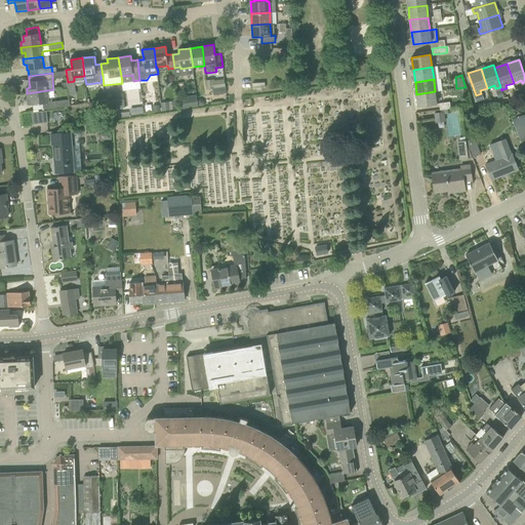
[(29,106),(32,105),(38,104),(39,110),(44,109),(63,107),(62,101),(52,102),(52,96),(48,97),(47,90),(27,93),(29,106)]
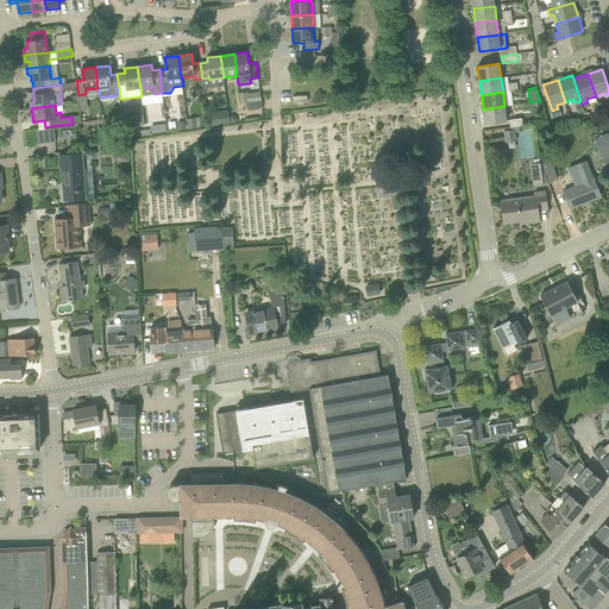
[(507,120),(504,106),(483,110),(485,124),(507,120)]
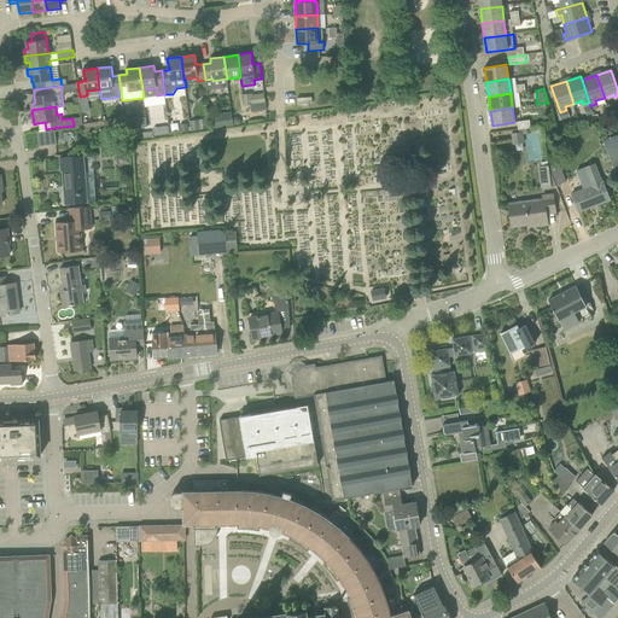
[(213,128),(233,126),(232,112),(210,115),(213,128)]
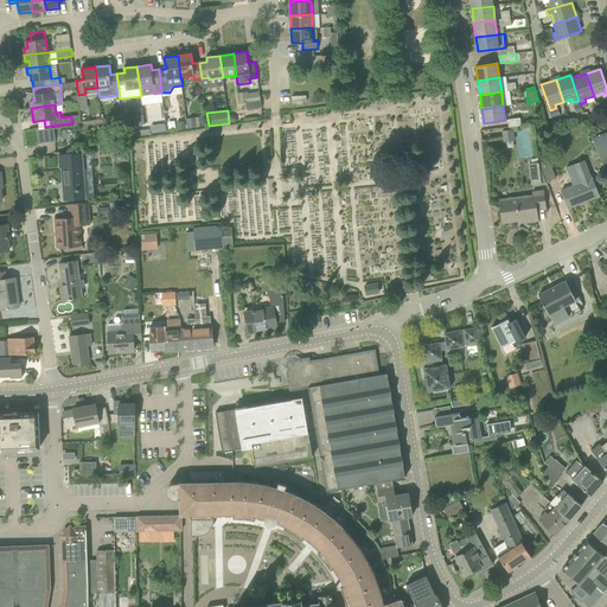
[(145,126),(144,116),(122,119),(123,128),(127,127),(134,127),(145,126)]
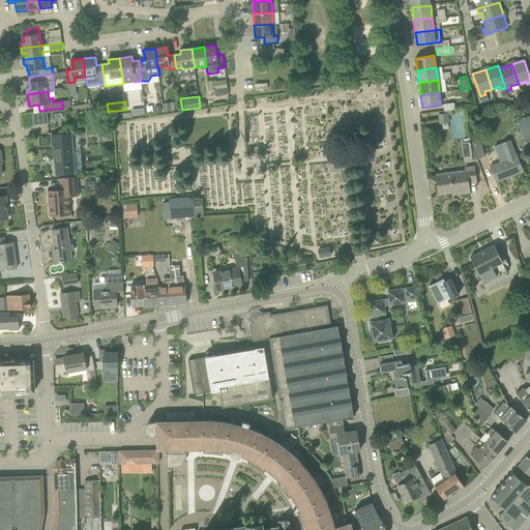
[(451,110),(444,111),(444,114),(439,115),(439,117),(440,124),(449,122),(448,115),(452,114),(451,110)]
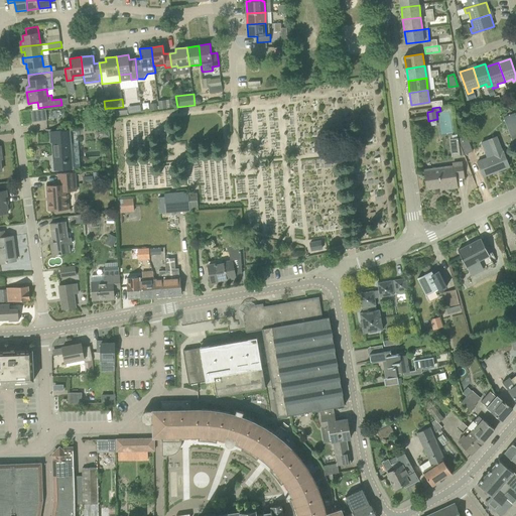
[(31,121),(46,120),(45,109),(31,110),(31,121)]
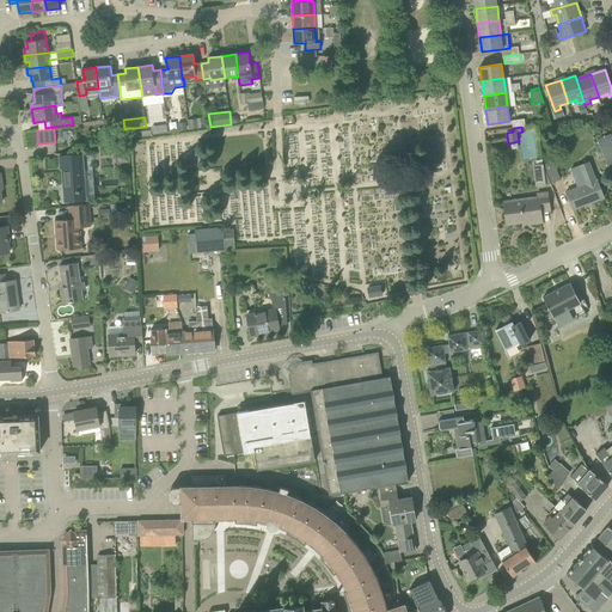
[(607,166),(611,164),(611,134),(597,140),(607,166)]
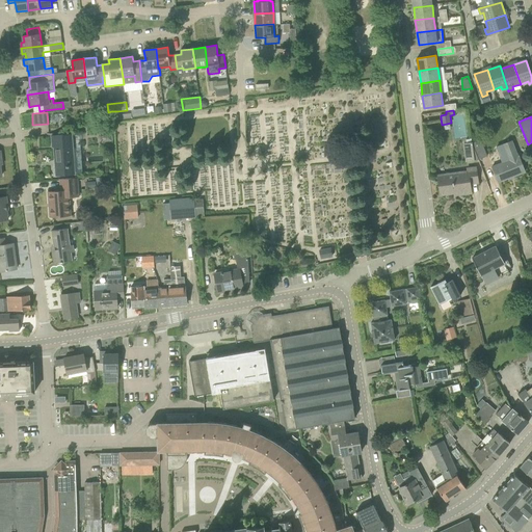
[(72,134),(54,136),(52,136),(53,148),(55,148),(56,161),(58,160),(58,166),(56,166),(57,176),(75,174),(72,134)]
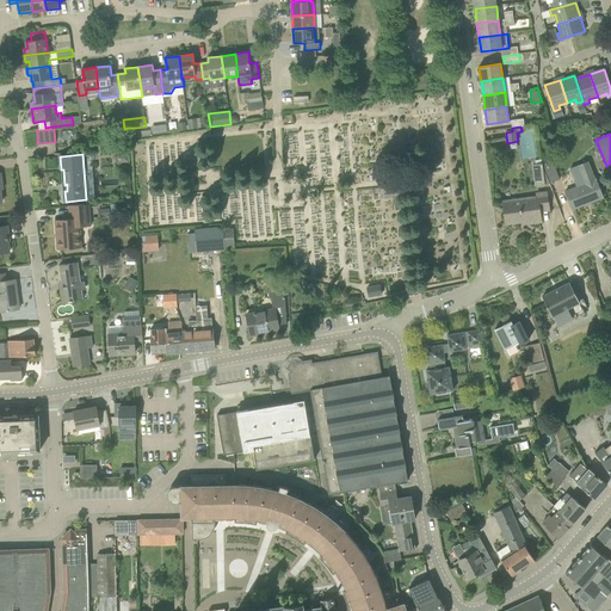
[(549,184),(560,179),(553,160),(542,165),(549,184)]
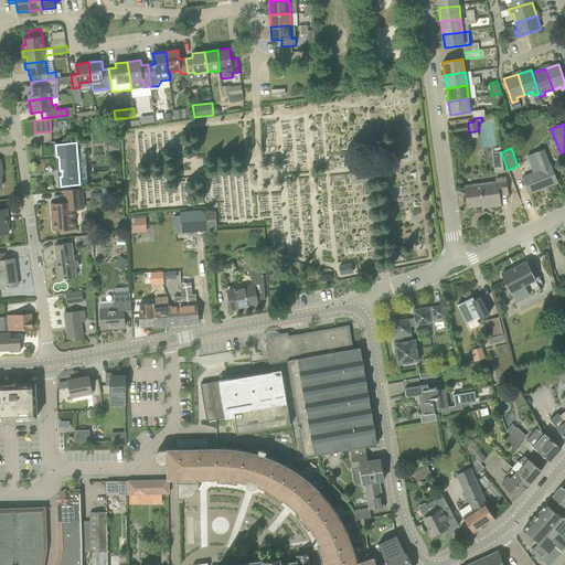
[(546,187),(557,182),(552,166),(550,167),(543,149),(534,152),(541,170),(523,177),(529,193),(542,189),(542,187),(545,185),(546,187)]
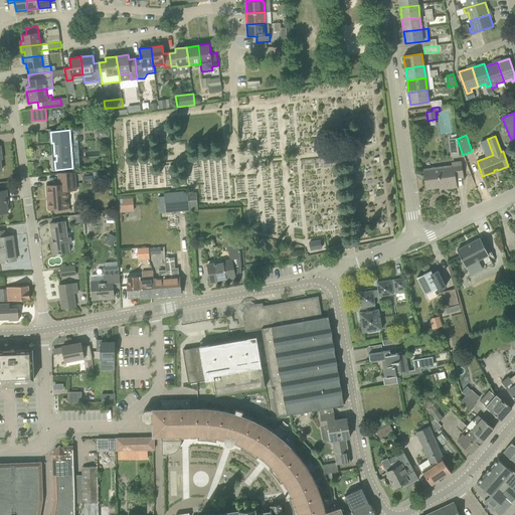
[(463,155),(457,139),(457,138),(449,139),(451,156),(463,155)]
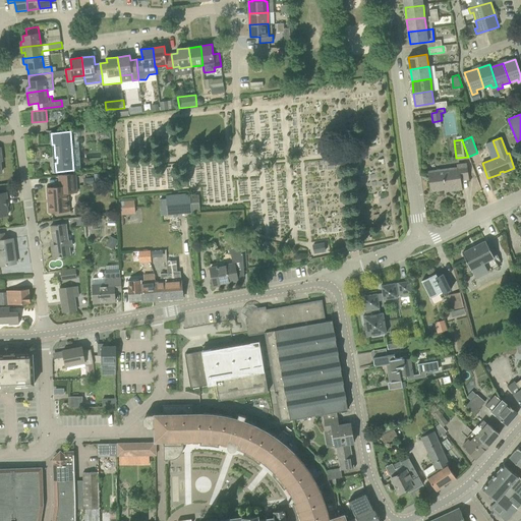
[(458,168),(428,172),(431,191),(449,188),(450,190),(461,189),(460,180),(468,179),(466,164),(457,165),(458,168)]
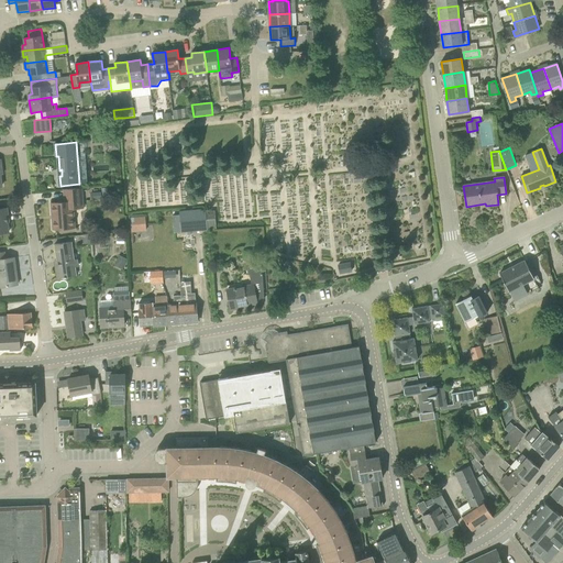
[(65,202),(54,203),(55,216),(53,216),(54,230),(75,228),(74,209),(84,208),(81,188),(64,189),(65,202)]
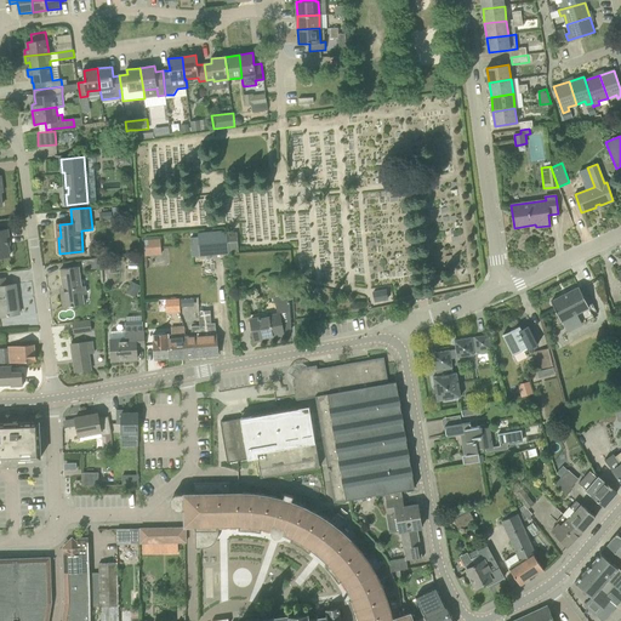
[(10,239),(9,229),(0,231),(0,257),(10,256),(9,239),(10,239)]
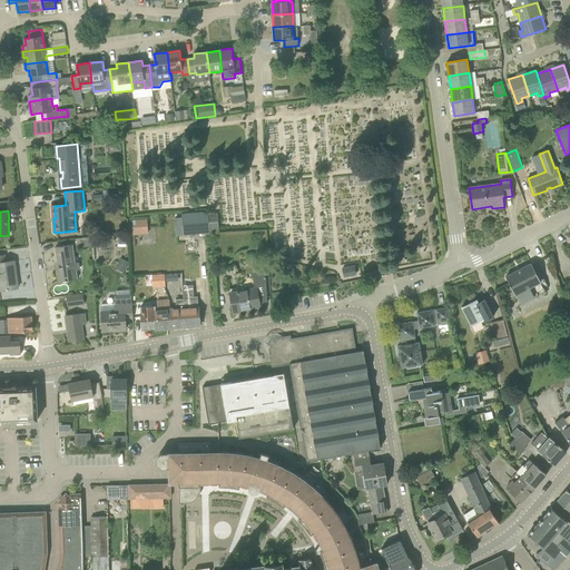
[(209,233),(208,214),(208,212),(182,214),(184,235),(209,233)]
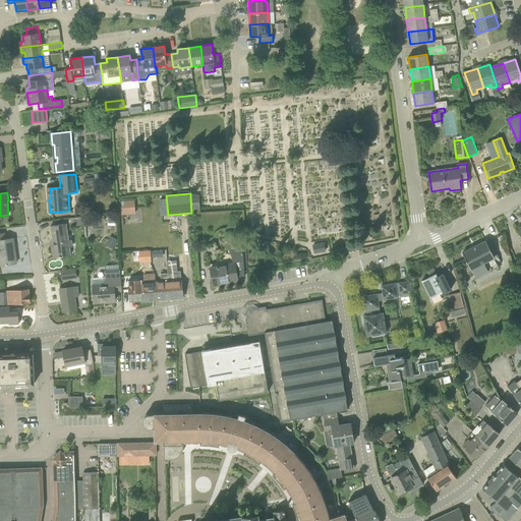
[(198,194),(190,195),(191,213),(199,213),(198,194)]
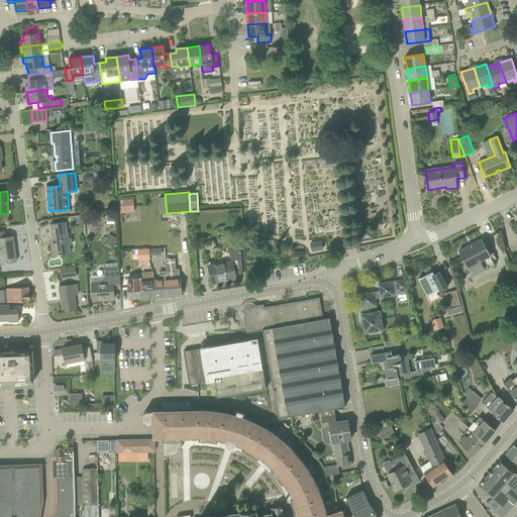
[(121,213),(134,212),(133,199),(121,200),(121,213)]
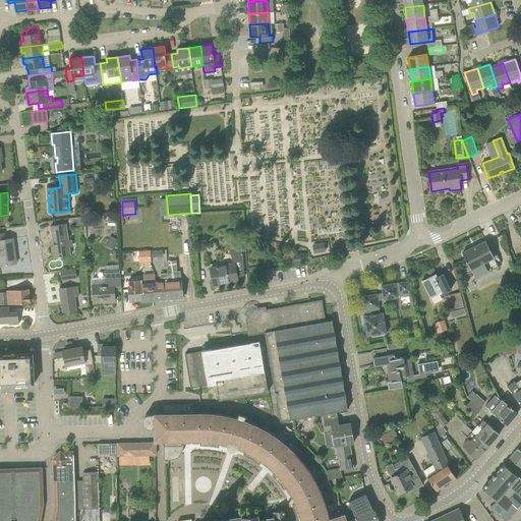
[(69,219),(70,227),(84,225),(83,217),(69,219)]
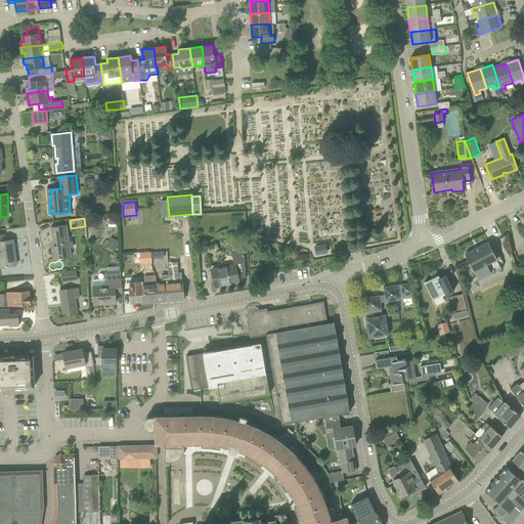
[(72,241),(70,242),(67,225),(51,227),(55,259),(59,258),(59,259),(62,259),(61,258),(72,256),(71,248),(73,248),(74,247),(73,242),(72,241)]
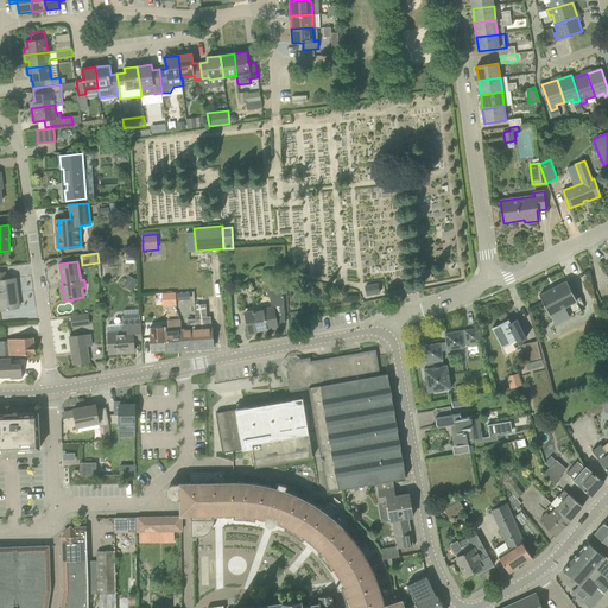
[(6,279),(5,272),(0,272),(0,309),(19,308),(16,278),(6,279)]
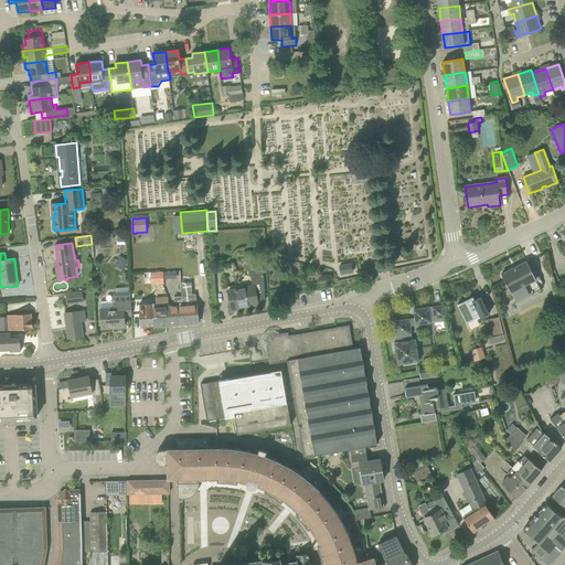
[(536,279),(530,266),(526,262),(501,275),(511,292),(536,279)]
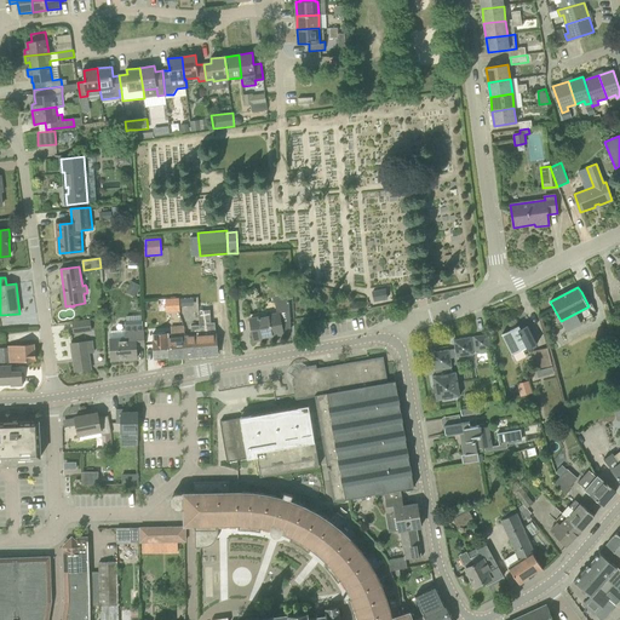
[(388,299),(385,288),(373,291),(375,300),(388,299)]
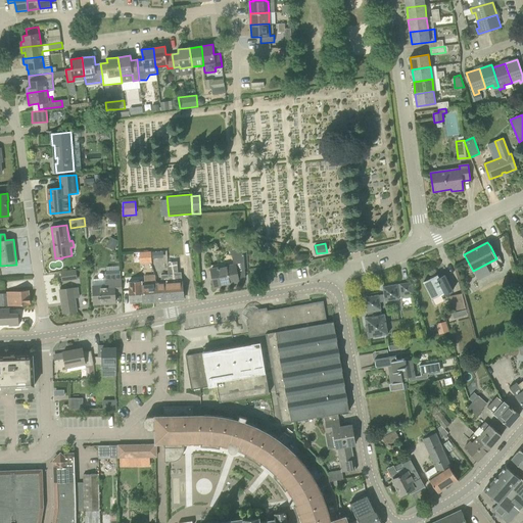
[(134,264),(151,263),(151,251),(133,252),(134,264)]
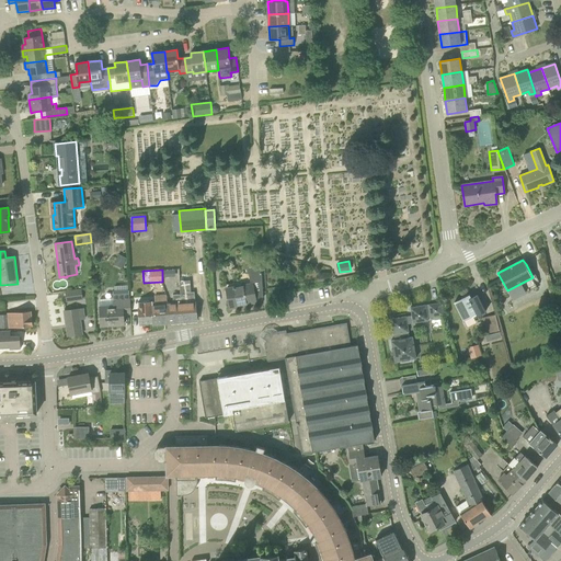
[(256,302),(255,299),(264,298),(262,279),(252,281),(252,284),(227,288),(230,307),(256,302)]
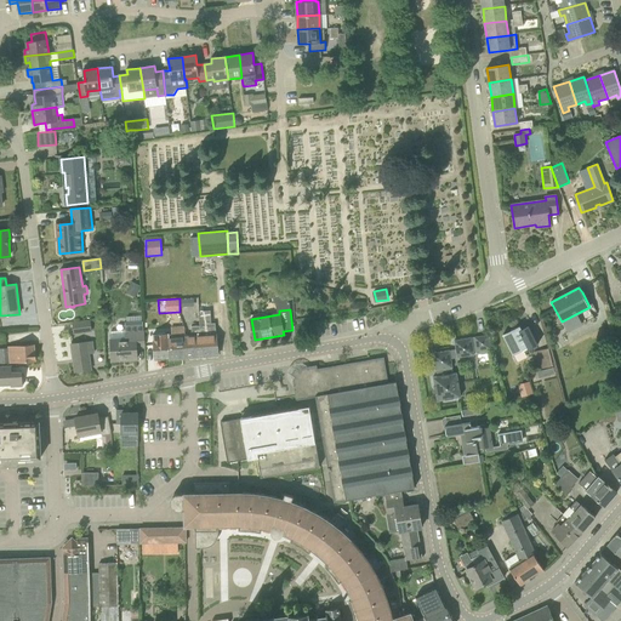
[(92,331),(91,320),(74,323),(75,334),(92,331)]
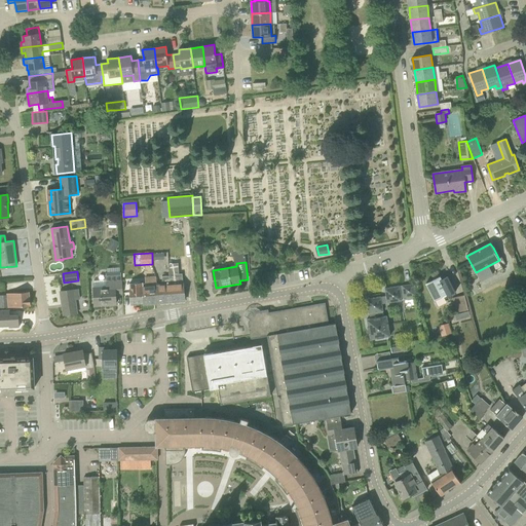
[(94,288),(95,305),(116,304),(115,293),(122,292),(121,272),(110,272),(110,282),(107,282),(107,287),(94,288)]
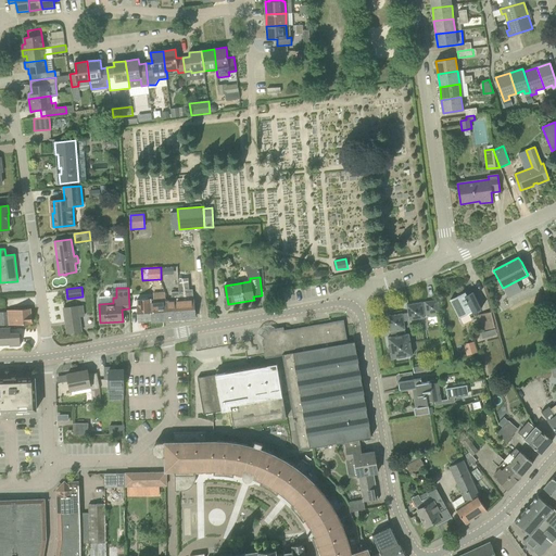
[(152,321),(165,320),(164,312),(165,311),(164,301),(166,301),(165,292),(164,288),(150,289),(151,303),(149,303),(149,304),(142,304),(136,305),(137,318),(143,318),(143,320),(152,319),(152,321)]
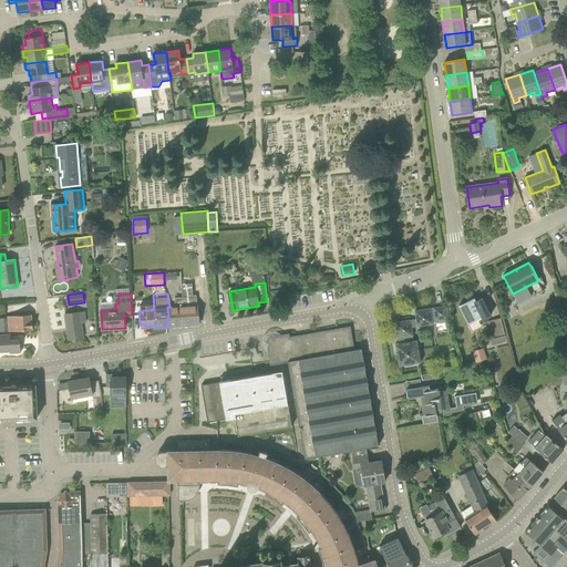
[(474,298),(460,306),(470,325),(482,318),(482,320),(491,316),(482,298),(476,300),(474,298)]
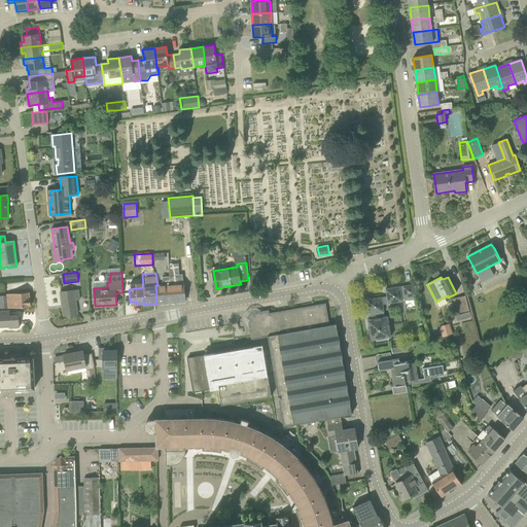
[(387,296),(366,300),(370,315),(371,314),(371,319),(367,320),(371,341),(391,337),(388,316),(385,317),(384,312),(385,312),(383,305),(402,302),(400,286),(385,289),(387,296)]
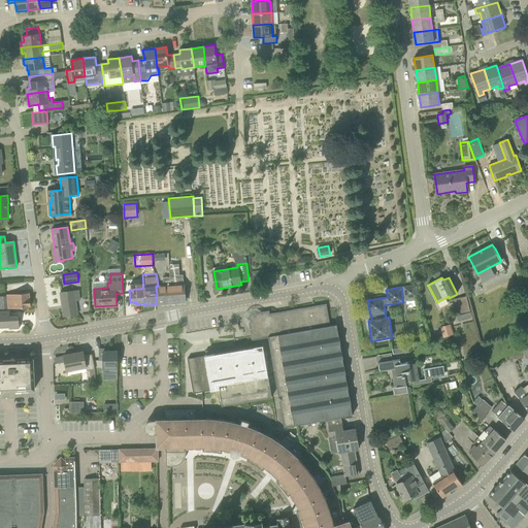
[(74,291),(61,293),(64,317),(77,315),(75,300),(80,300),(79,291),(74,291)]
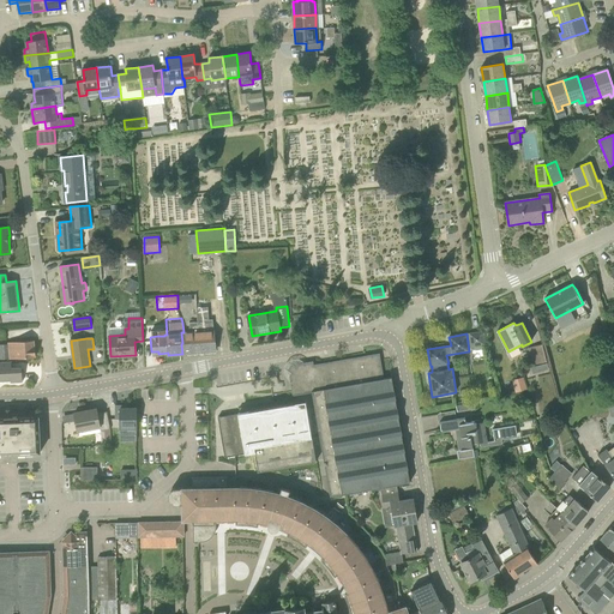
[(8,344),(0,344),(0,359),(1,359),(10,357),(10,359),(36,356),(34,341),(8,343),(8,344)]
